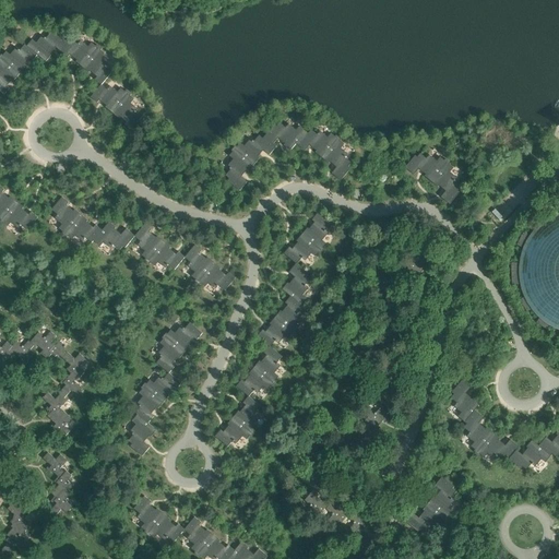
[(27,46),(38,55),(46,62),(51,56),(50,55),(56,47),(62,52),(69,44),(57,34),(56,35),(51,33),(45,39),(44,38),(45,37),(43,36),(37,43),(33,39),(27,46)]
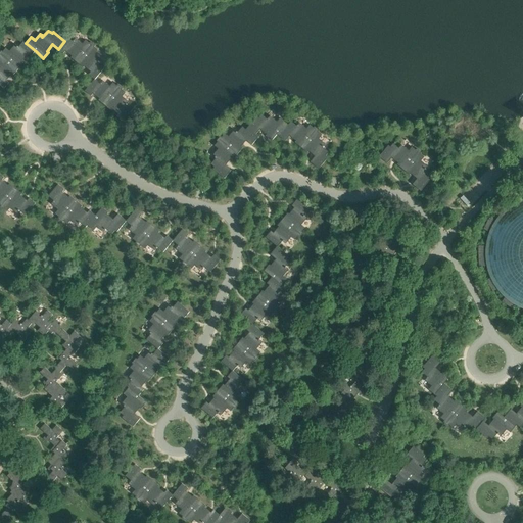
[(64,41),(58,49),(64,54),(66,51),(74,56),(72,58),(78,63),(93,44),(91,42),(90,43),(86,40),(83,44),(76,39),(75,41),(76,42),(75,43),(67,37),(64,41)]
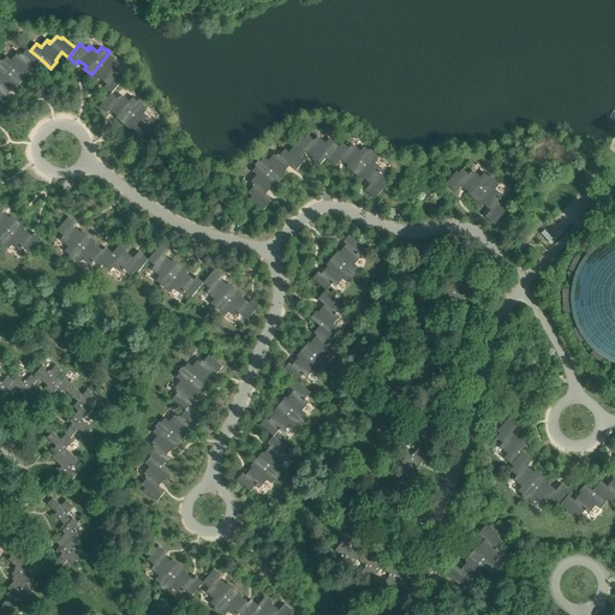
[(42,60),(30,51),(28,49),(22,57),(19,55),(21,54),(18,53),(12,60),(7,57),(4,61),(3,60),(0,63),(22,82),(28,75),(27,73),(33,65),(36,67),(42,60)]
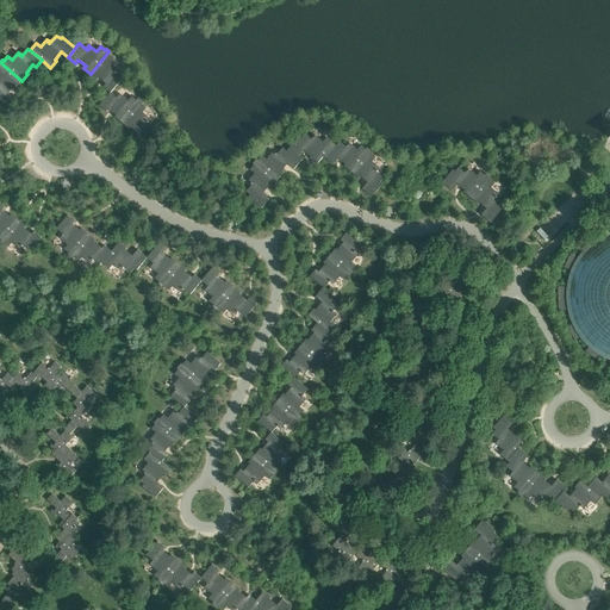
[(109,51),(91,74),(98,80),(99,78),(107,85),(105,87),(112,93),(123,79),(114,73),(116,72),(117,73),(119,70),(111,63),(114,60),(110,55),(112,54),(109,51)]
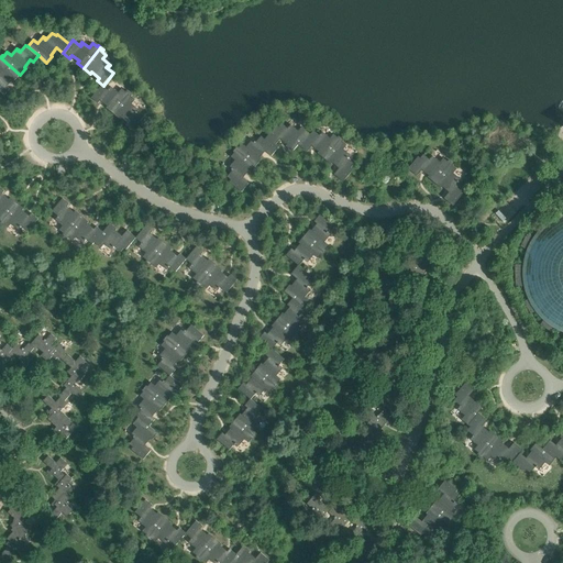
[(14,81),(20,75),(0,57),(0,91),(4,96),(10,89),(8,87),(13,80),(14,81)]
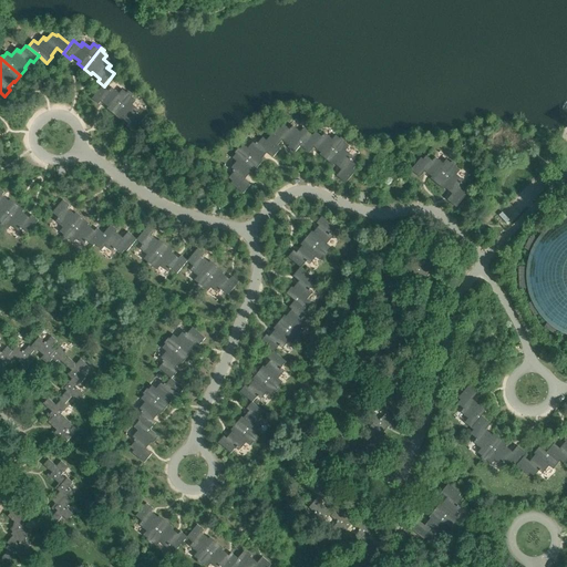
[(114,114),(131,94),(129,92),(127,93),(123,90),(120,94),(112,88),(110,90),(112,91),(111,93),(103,86),(93,99),(100,104),(102,101),(109,107),(107,109),(114,114)]
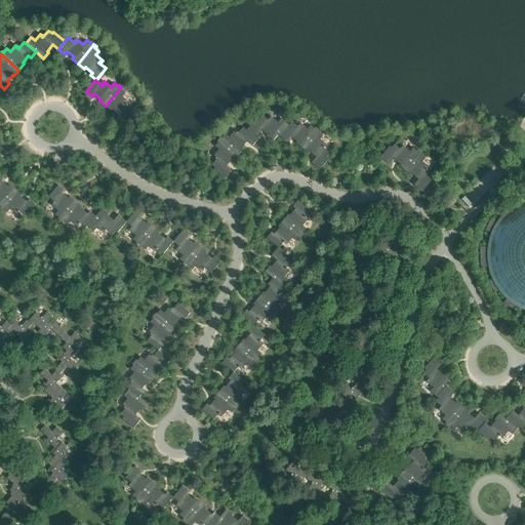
[(123,88),(121,87),(106,106),(112,111),(113,110),(119,115),(117,117),(123,122),(133,111),(126,105),(127,104),(128,105),(130,103),(123,97),(126,93),(122,90),(123,88)]
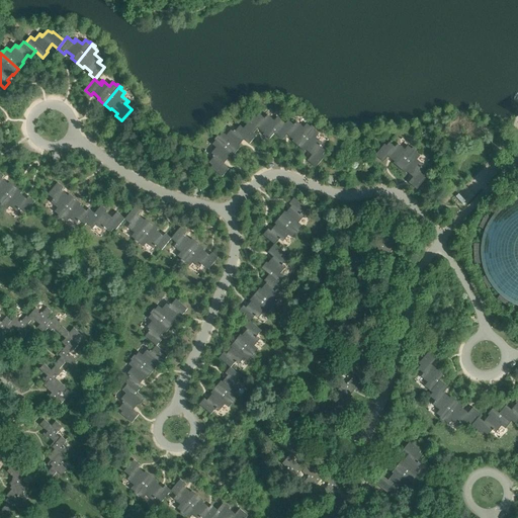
[(245,126),(253,133),(258,127),(264,133),(263,135),(269,140),(274,134),(283,121),(277,116),(274,120),(267,115),(266,116),(267,117),(266,119),(259,113),(256,116),(254,115),(245,126)]
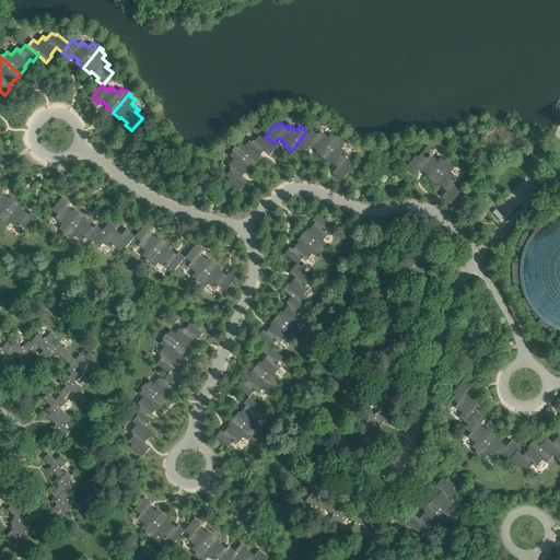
[(316,153),(323,158),(339,138),(337,136),(336,137),(331,133),(328,138),(321,131),(319,133),(321,135),(319,137),(312,130),(308,133),(306,131),(296,144),(305,151),(311,146),(318,151),(316,153)]
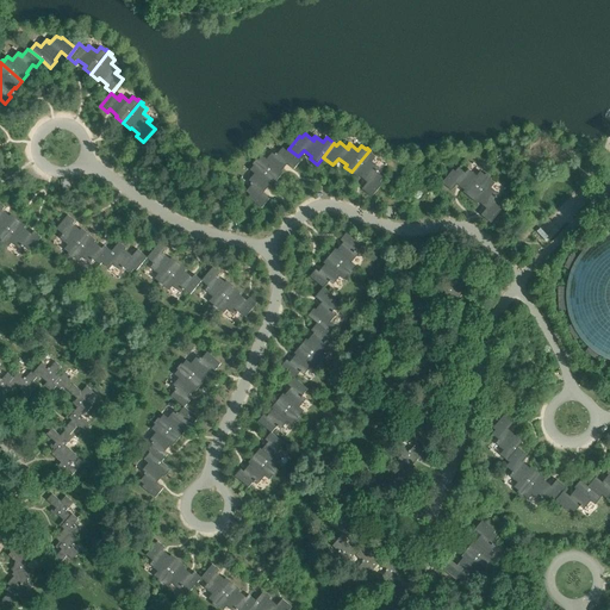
[(302,160),(298,156),(288,149),(287,151),(282,148),(277,156),(274,155),(275,153),(273,151),(267,159),(262,155),(259,160),(257,160),(255,162),(278,180),(284,173),(281,172),(287,165),(294,169),(302,160)]
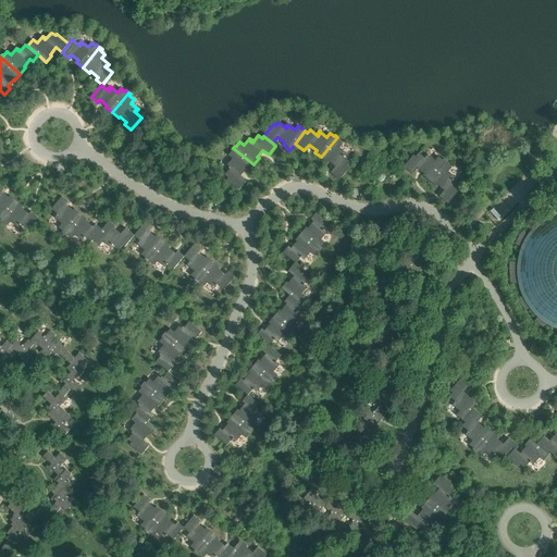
[(337,137),(321,157),(327,162),(329,161),(336,166),(331,173),(339,180),(349,168),(347,166),(350,162),(343,157),(344,155),(346,157),(347,155),(339,148),(344,144),(339,140),(341,139),(337,137)]
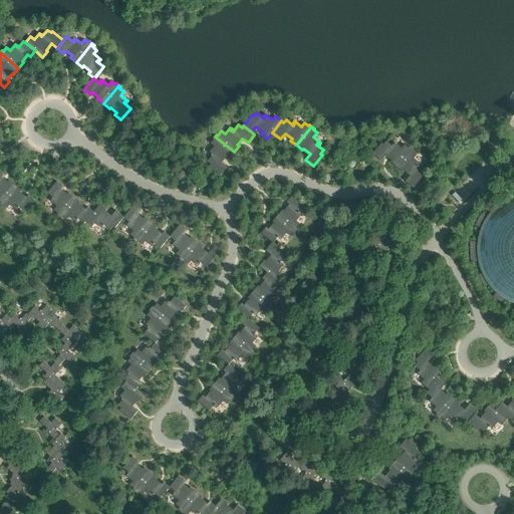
[(234,152),(215,137),(214,139),(215,140),(211,144),(215,147),(209,153),(212,155),(213,154),(214,155),(208,162),(212,164),(210,167),(220,176),(227,167),(222,163),(227,157),(229,158),(234,152)]
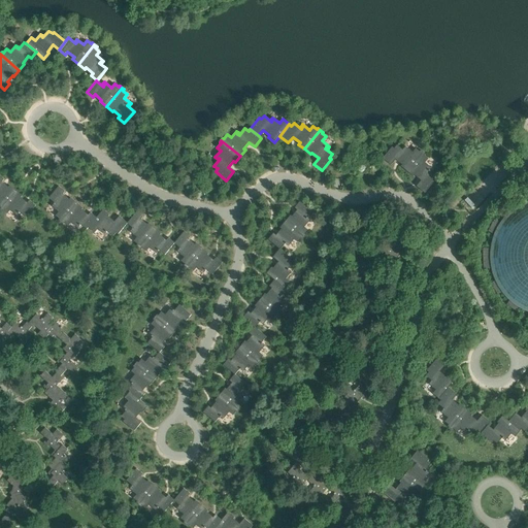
[(407,171),(423,152),(421,150),(420,152),(416,149),(413,152),(405,146),(403,150),(397,144),(394,149),(392,146),(383,158),(391,165),(396,159),(402,165),(401,166),(407,171)]
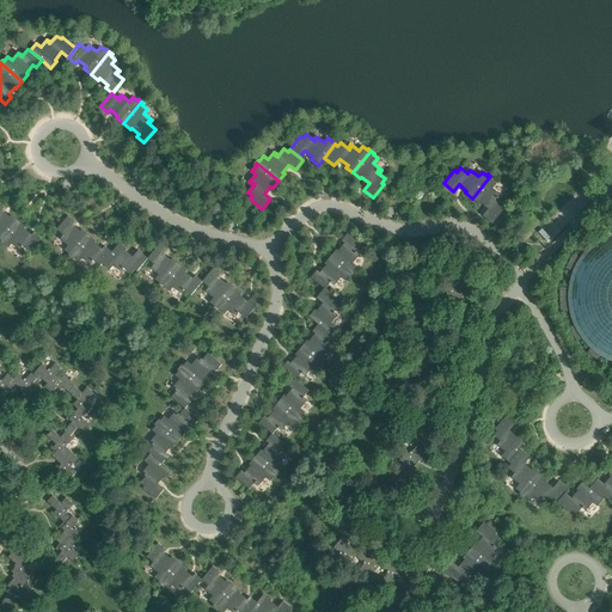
[(490,176),(472,199),(479,204),(481,203),(489,209),(483,216),(493,224),(503,210),(501,208),(505,204),(497,200),(501,195),(493,188),(496,184),(491,181),(494,178),(490,176)]
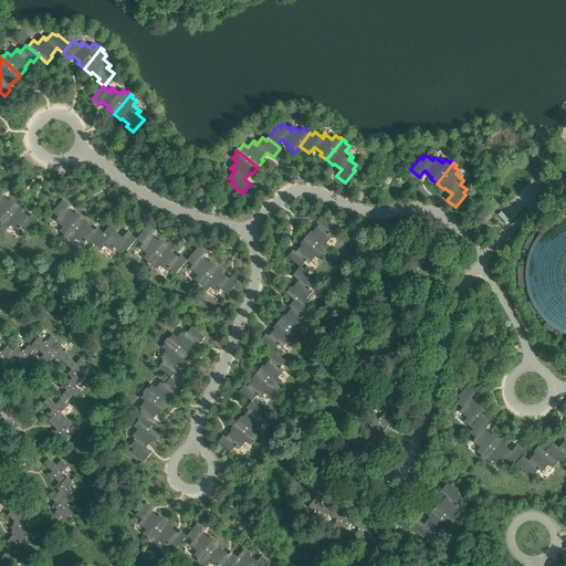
[(0,224),(0,226),(18,205),(11,199),(9,201),(2,196),(4,192),(0,188),(0,224)]
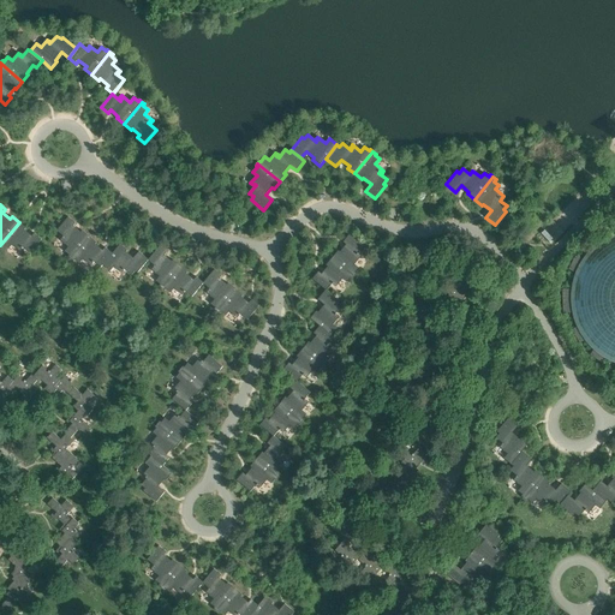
[(571,209),(557,222),(567,232),(580,219),(571,209)]
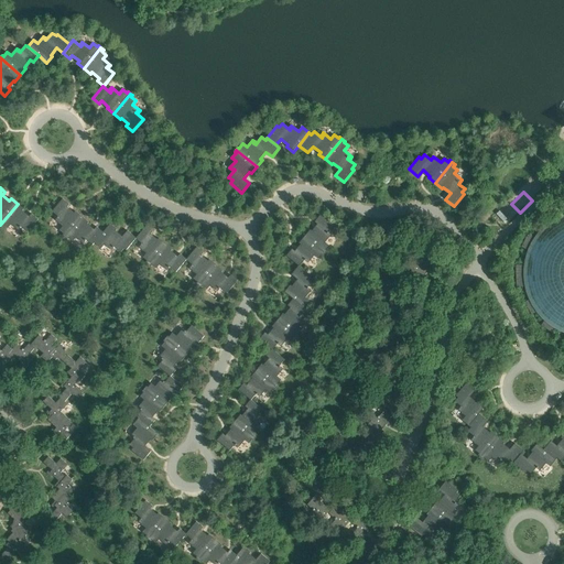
[(65,237),(82,217),(75,212),(74,213),(67,207),(69,205),(63,199),(53,212),(61,218),(58,219),(58,218),(56,220),(63,227),(60,230),(64,234),(63,236),(65,237)]
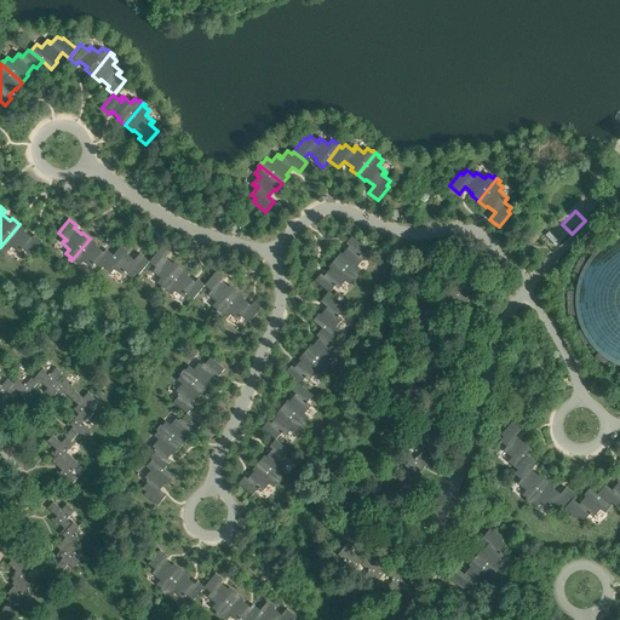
[(27,230),(19,224),(0,247),(4,250),(5,247),(9,251),(12,247),(21,253),(23,251),(22,250),(23,248),(32,256),(42,241),(35,235),(33,237),(26,231),(27,230)]
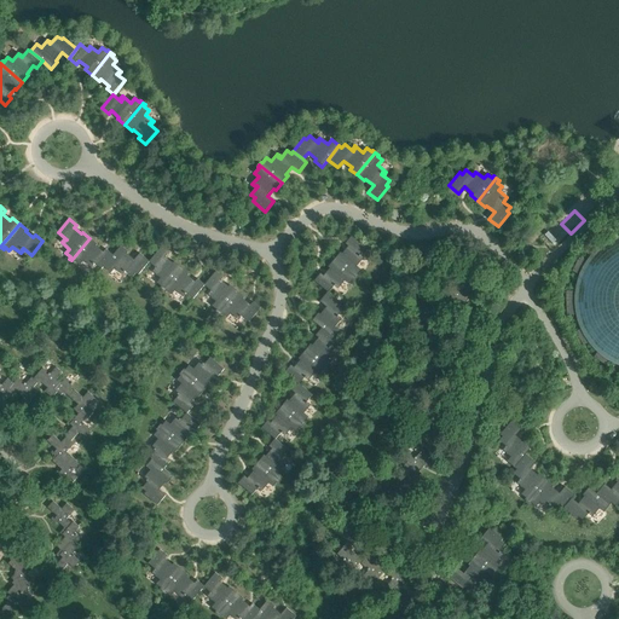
[(577,317),(577,318),(577,319),(577,320),(578,322),(578,323),(578,324),(579,325),(579,327),(579,328),(580,329),(576,331),(584,346),(589,342),(589,343),(590,345),(591,346),(593,347),(593,348),(594,350),(595,350),(595,351),(596,352),(597,352),(594,357),(607,366),(611,362),(612,363),(613,363),(614,364),(615,364),(617,365),(618,365),(618,233),(618,235),(617,236),(615,236),(614,237),(613,237),(612,237),(611,238),(609,238),(609,239),(608,239),(607,241),(606,241),(605,242),(603,243),(602,244),(601,244),(600,246),(599,247),(597,248),(596,249),(595,250),(594,250),(594,252),(593,253),(591,253),(591,254),(590,255),(590,256),(589,256),(588,258),(588,259),(586,260),(579,258),(572,271),(579,275),(578,276),(578,277),(578,278),(577,279),(577,281),(577,282),(577,283),(576,283),(576,284),(576,285),(576,287),(576,288),(574,289),(574,290),(574,291),(566,291),(567,316),(576,316),(576,317),(577,317)]
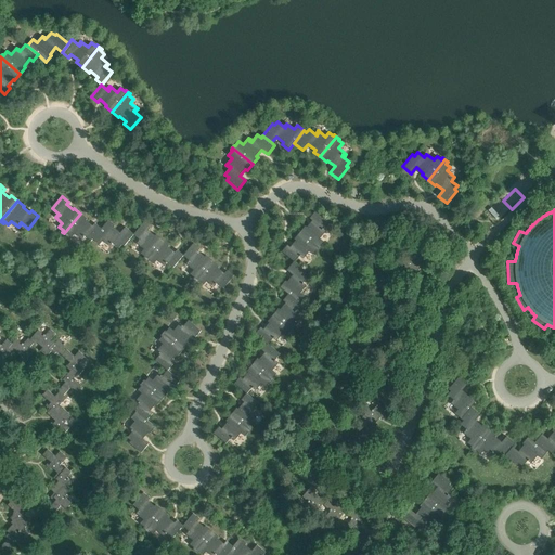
[(306,227),(300,233),(321,249),(322,247),(321,246),(324,242),(320,239),(326,231),(324,229),(323,230),(322,229),(327,222),(315,211),(310,218),(312,220),(307,228),(306,227)]
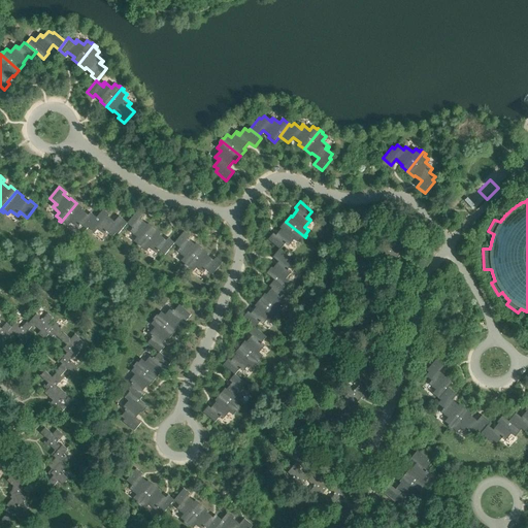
[(89,228),(97,218),(91,212),(89,215),(83,209),(83,208),(76,203),(61,222),(63,224),(65,223),(68,226),(71,222),(78,228),(80,226),(79,225),(80,223),(88,229),(89,228)]
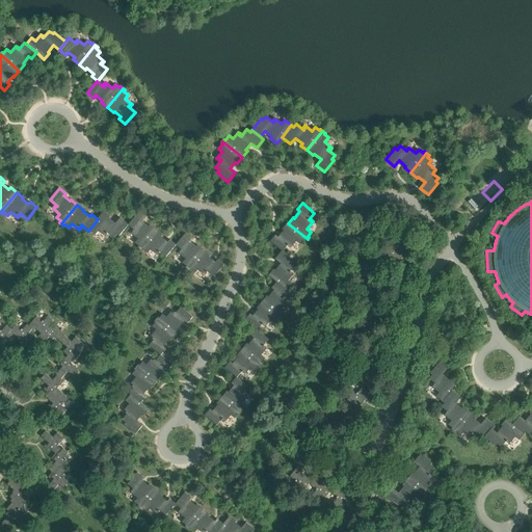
[(120,236),(129,225),(129,224),(128,224),(121,218),(115,223),(109,218),(110,217),(104,211),(98,219),(89,230),(96,235),(99,231),(106,236),(108,235),(106,233),(107,232),(114,238),(117,234),(120,236)]
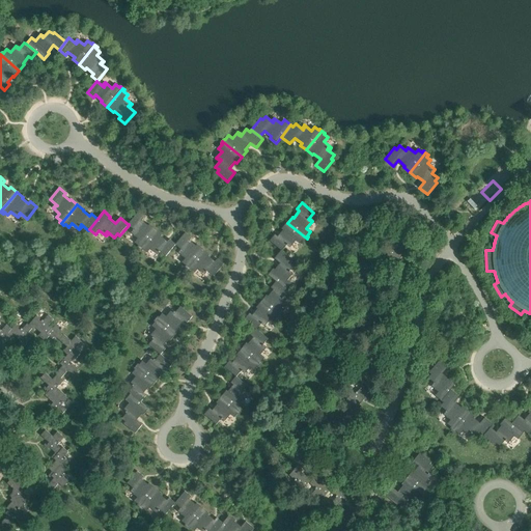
[(129,224),(129,225),(136,230),(135,232),(133,231),(132,232),(139,239),(136,242),(139,245),(138,247),(140,249),(156,230),(150,225),(148,226),(142,221),(144,218),(138,213),(129,224)]
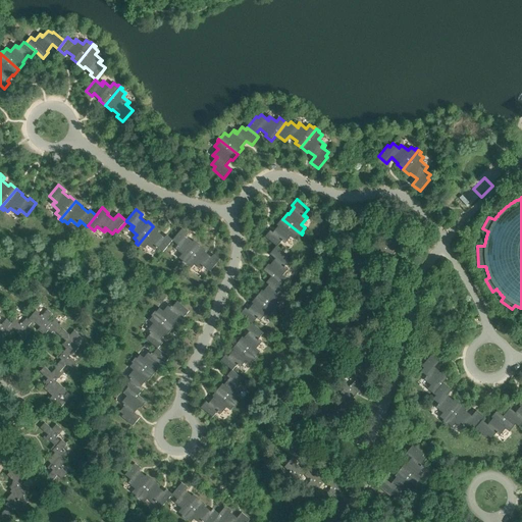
[(265,237),(276,246),(277,247),(277,246),(283,240),(284,241),(283,242),(285,244),(291,237),(295,240),(298,236),(299,238),(302,235),(282,219),(277,224),(279,226),(273,232),(270,230),(265,237)]
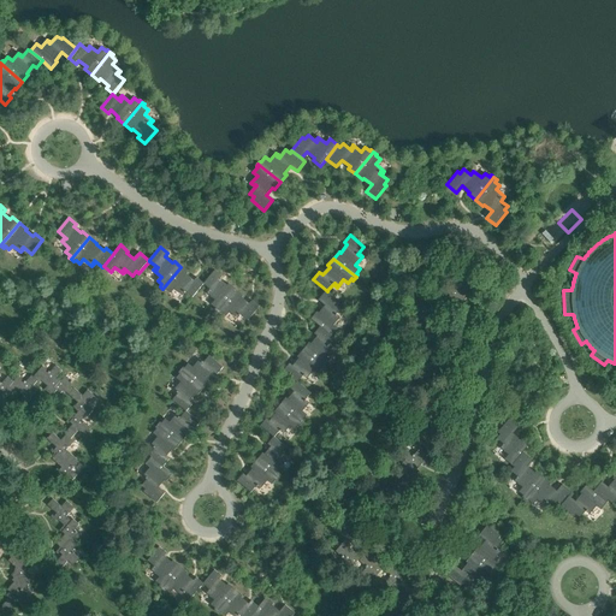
[(188,272),(181,267),(163,289),(165,291),(166,289),(171,294),(175,289),(183,295),(184,292),(183,291),(184,290),(193,297),(203,284),(197,278),(194,280),(187,273),(188,272)]
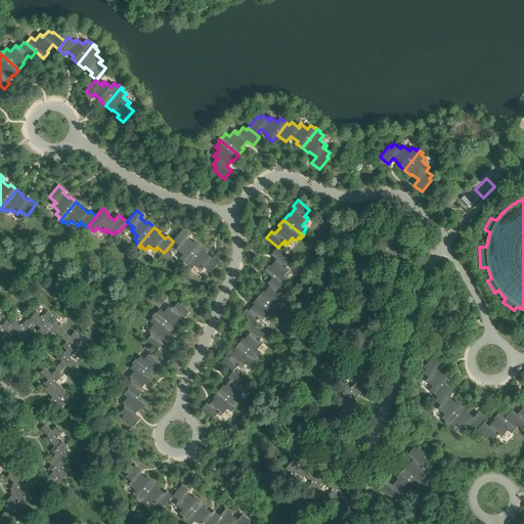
[(183,229),(173,242),(180,248),(179,249),(178,248),(177,249),(183,255),(180,259),(184,262),(183,263),(185,265),(201,247),(195,242),(193,243),(187,237),(189,235),(183,229)]
